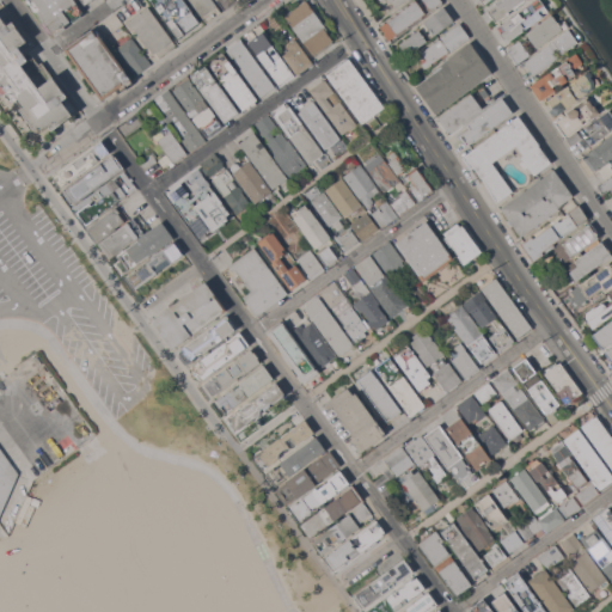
[(74,0),(83,12),(80,13),(81,16),(73,22),(72,19),(63,25),(65,28),(57,34),(55,32),(53,34),(44,23),(43,24),(40,18),(41,17),(36,11),(35,11),(30,5),(31,4),(29,0),(74,0)]
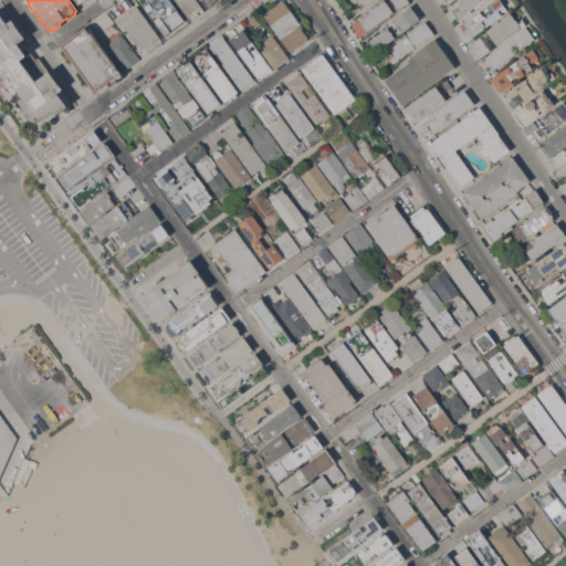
[(170,0),(185,20),(173,29),(165,19),(163,21),(170,31),(164,35),(138,0),(170,0)]
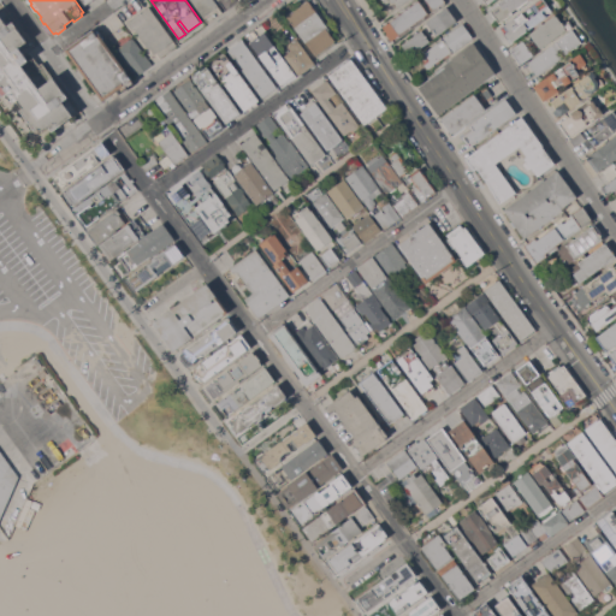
[(214,0),(223,11),(208,23),(191,0),(214,0)]
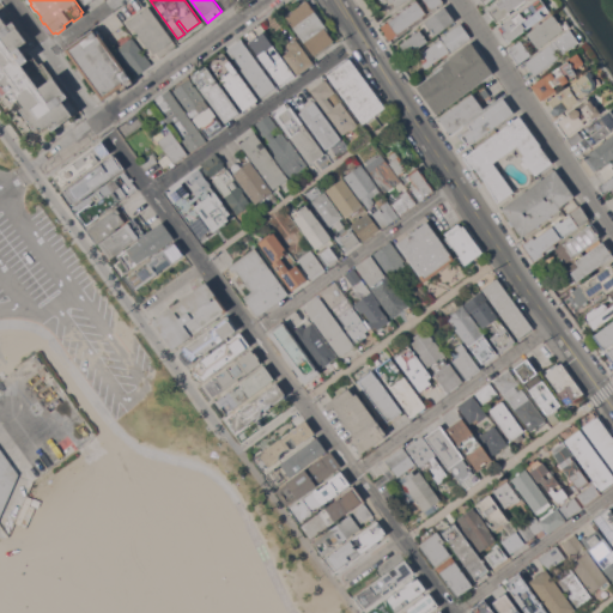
[(237,0),(225,11),(217,0),(237,0)]
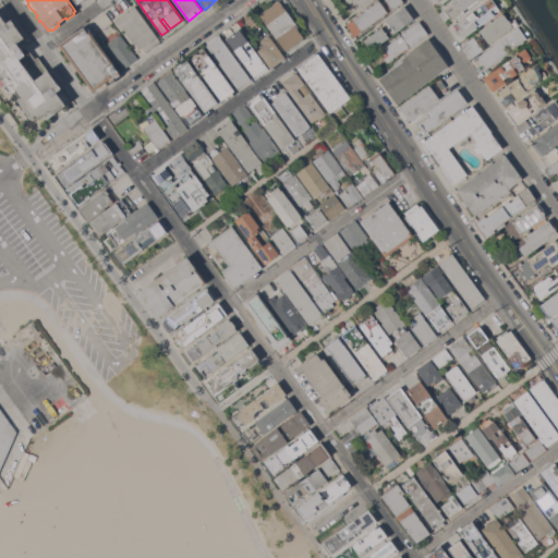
[(303,37),(304,39),(288,51),(287,50),(286,50),(259,14),(279,0),(298,25),(296,27),(303,37)]
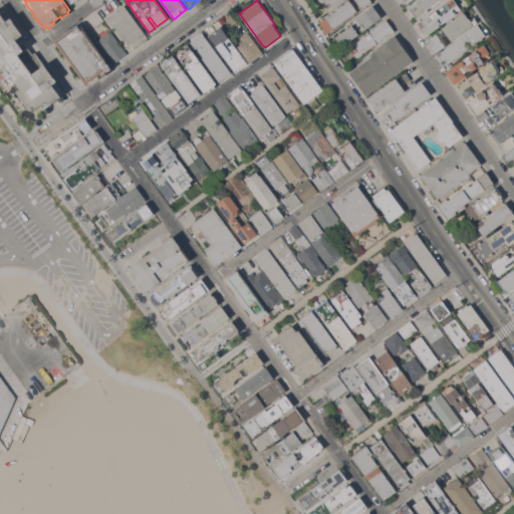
[(355,0),(370,0),(371,1),(361,9),(355,0)]
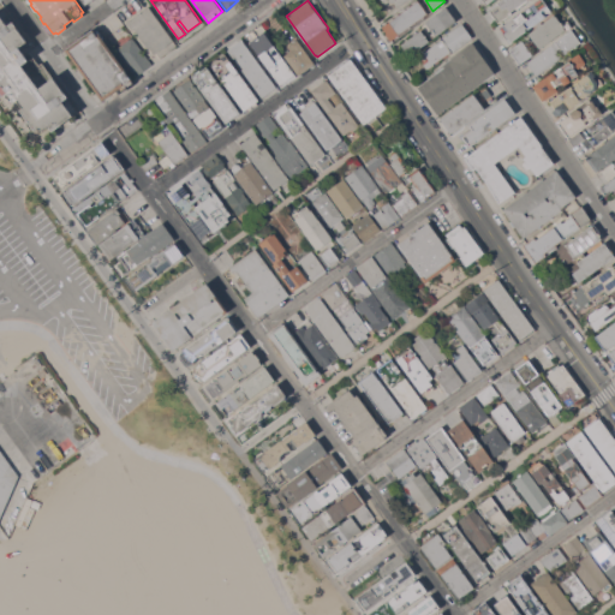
[(499,0),(529,0),(499,23),(494,16),(493,17),(487,10),(499,0)]
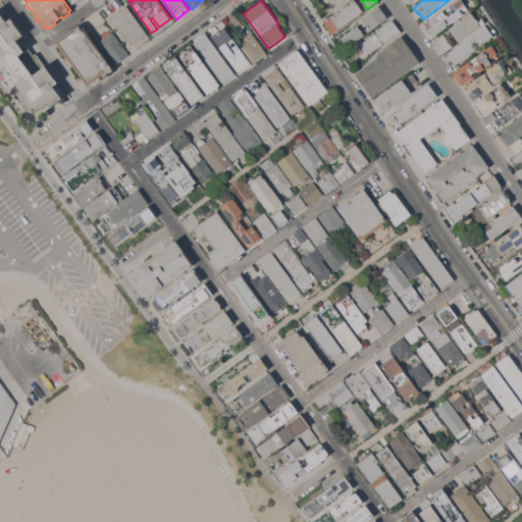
[(457,0),(461,0),(465,5),(468,10),(449,25),(447,23),(445,24),(447,27),(433,37),(428,30),(431,27),(427,21),(457,0)]
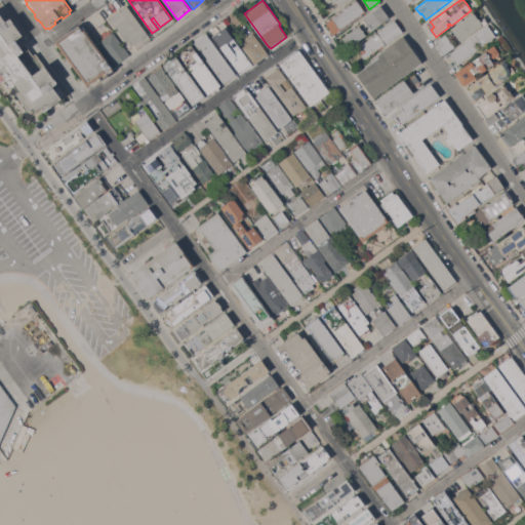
[(333,36),(325,24),(357,1),(365,12),(333,36)]
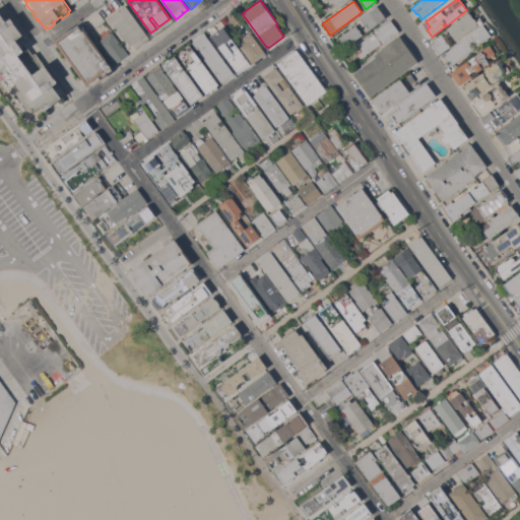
[(146,34),(149,39),(136,49),(132,44),(131,45),(127,41),(126,42),(114,24),(112,25),(108,18),(125,5),(146,34)]
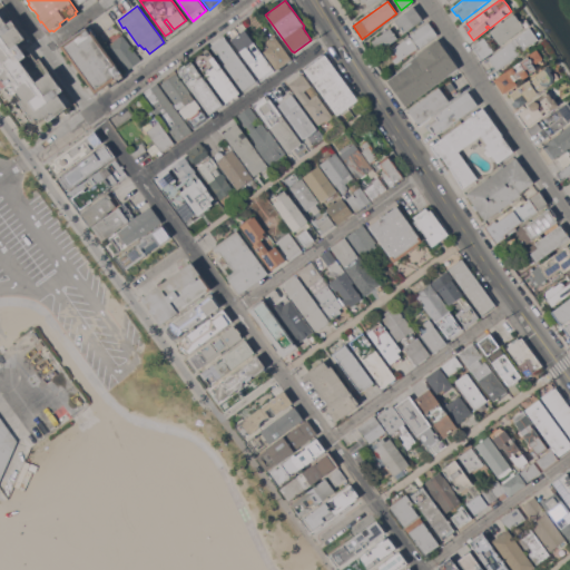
[(394,21),(414,7),(423,20),(404,35),(394,21)]
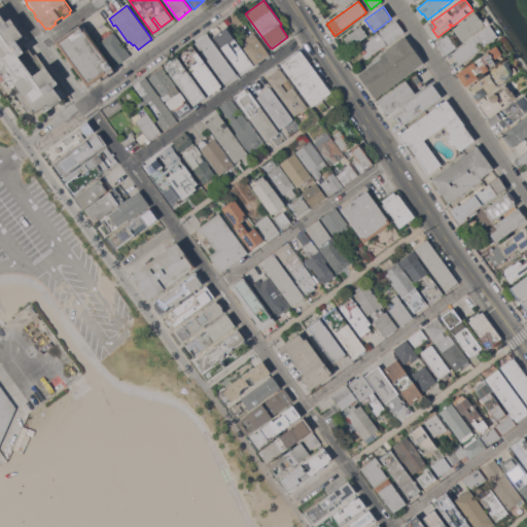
[(0,13),(6,22),(10,18),(23,35),(16,39),(22,47),(25,45),(33,56),(36,54),(45,66),(58,83),(54,86),(63,99),(34,119),(33,117),(29,119),(27,118),(25,120),(0,85),(0,13)]
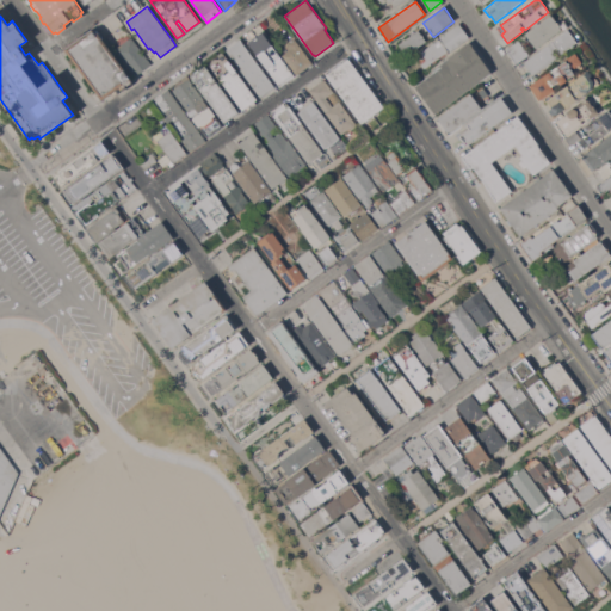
[(551,16),(562,30),(536,49),(525,35),(551,16)]
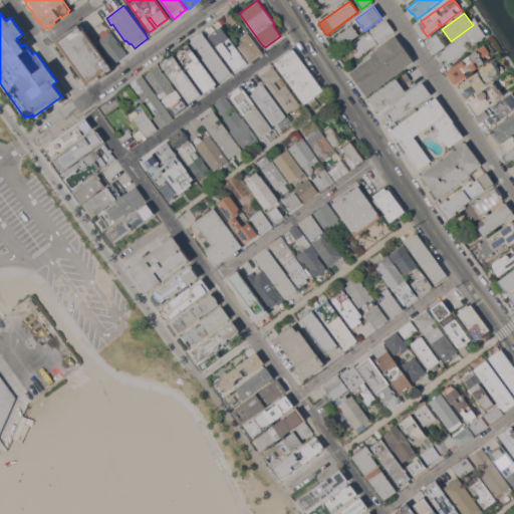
[(369,33),(368,31),(386,19),(395,32),(376,44),(375,43),(356,57),(354,53),(358,50),(353,43),(369,33)]
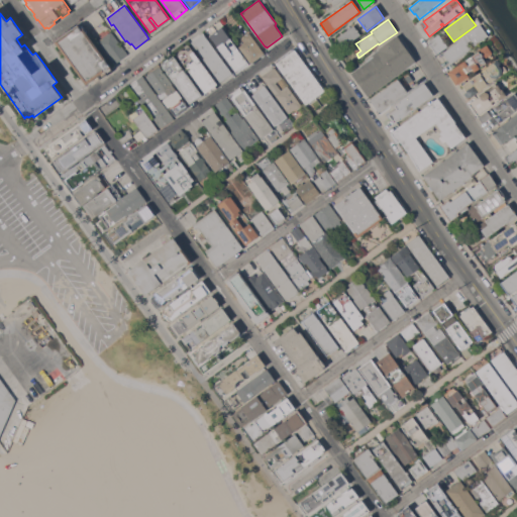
[(56,42),(80,24),(111,67),(103,73),(102,72),(86,84),(56,42)]
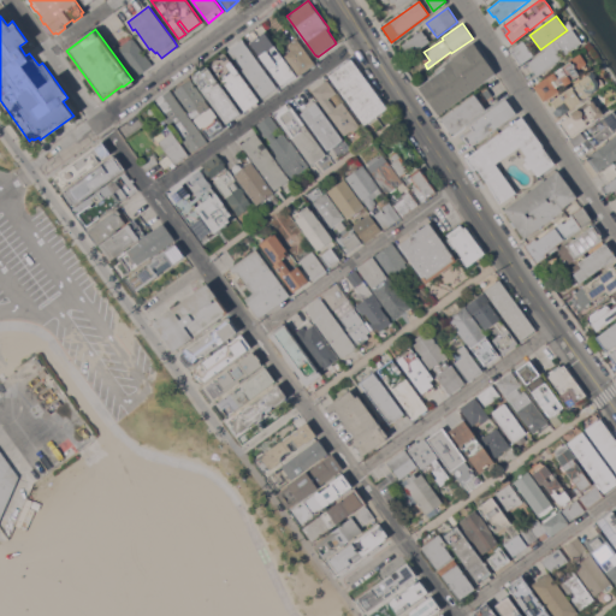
[(409,57),(401,46),(421,30),(430,41),(409,57)]
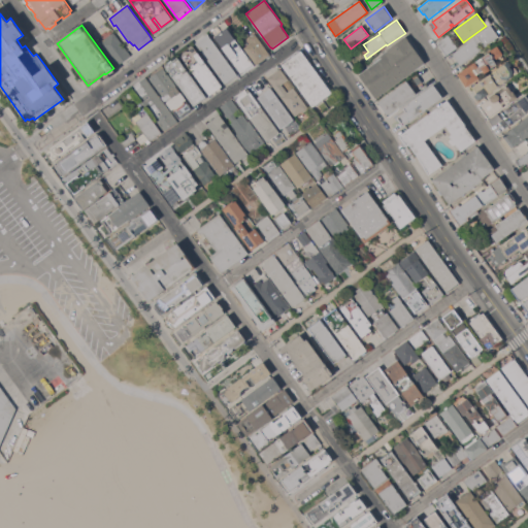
[(491,26),(499,36),(485,46),(481,41),(479,43),(483,48),(461,65),(453,54),(491,26)]
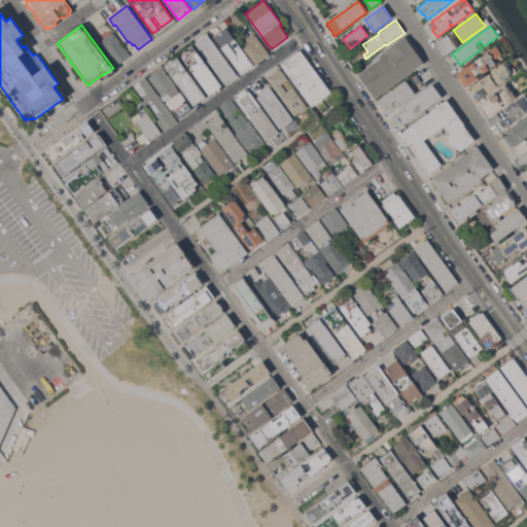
[(226,27),(253,65),(241,74),(213,36),(226,27)]
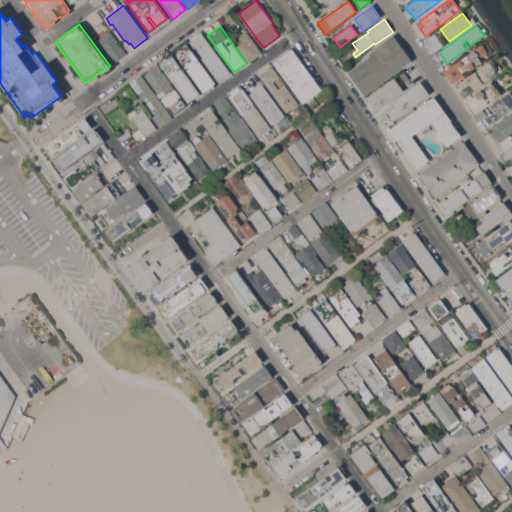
[(115,62),(98,39),(110,30),(127,53),(115,62)]
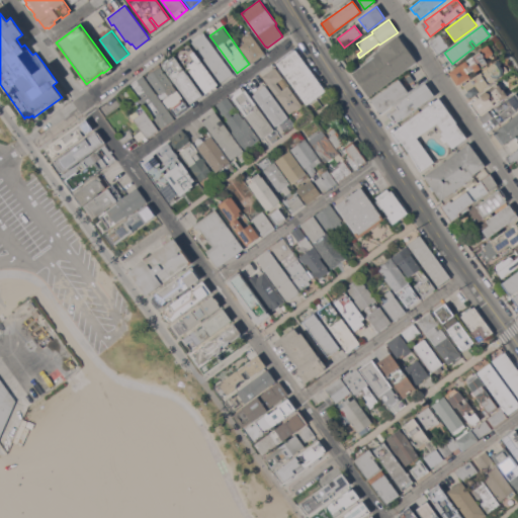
[(233,73),(221,82),(191,42),(203,33),(233,73)]
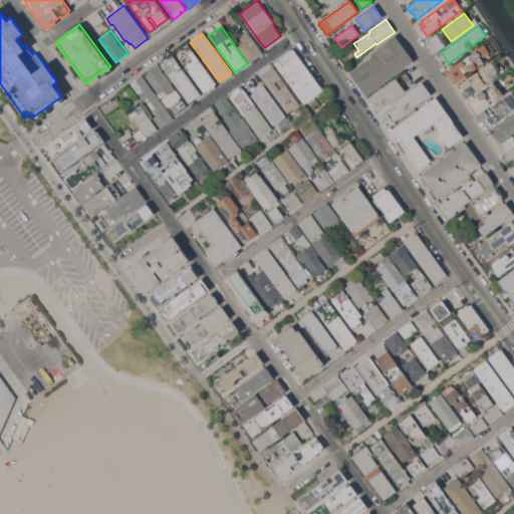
[(263,53),(249,62),(237,46),(244,41),(241,38),(248,33),(263,53)]
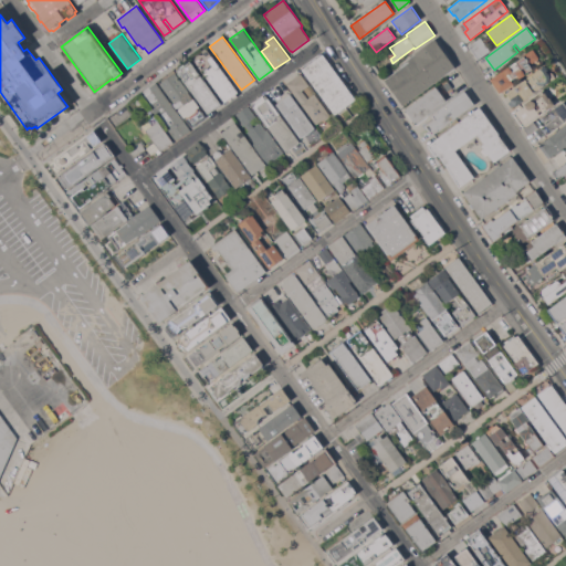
[(481,37),(491,50),(478,60),(468,46),(481,37)]
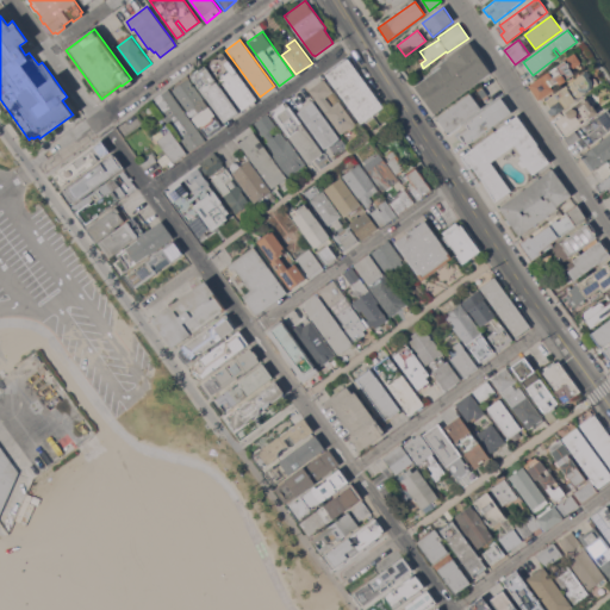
[(435,114),(414,86),(441,67),(439,64),(447,58),(447,57),(468,42),(491,73),(435,114)]
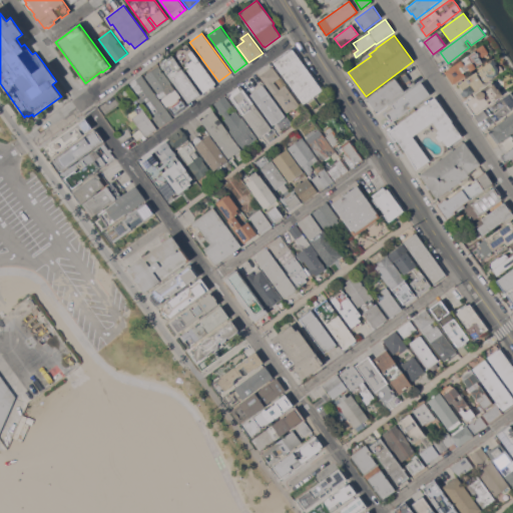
[(177,53),(178,51),(179,50),(181,49),(183,49),(184,49),(183,47),(187,44),(215,83),(213,85),(214,87),(206,92),(205,90),(203,92),(176,55),(177,53)]
